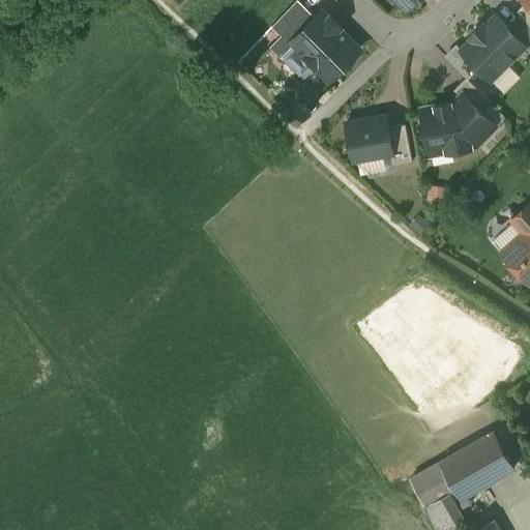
[(300,0),(295,0),(272,25),(282,33),(270,45),(282,56),(284,54),(295,41),(293,39),(317,16),(300,0)]
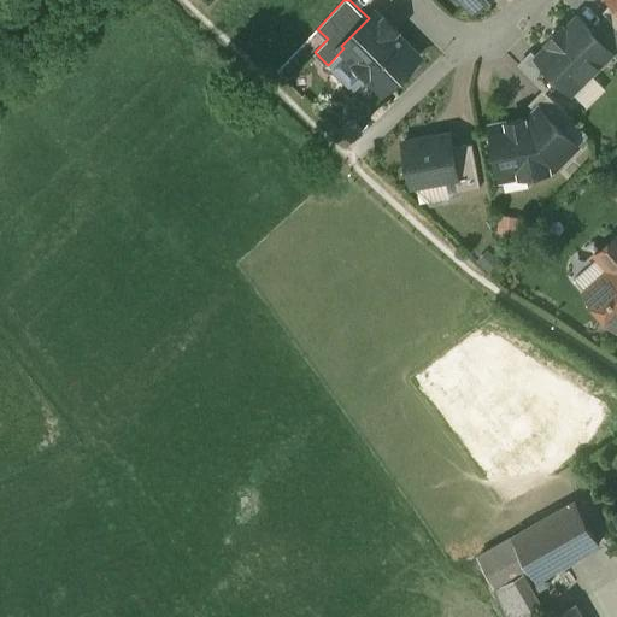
[(616,1),(615,0),(613,0),(603,11),(616,24),(616,1)]
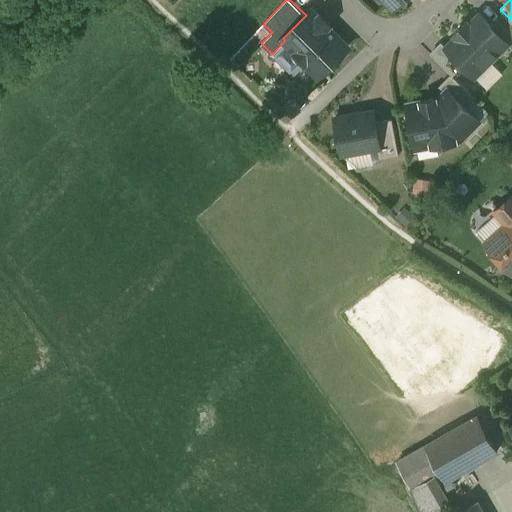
[(318,16),(312,9),(306,15),(283,38),(285,40),(274,52),(277,54),(275,56),(290,71),(292,70),(295,73),(307,62),(319,74),(348,46),(328,25),(330,23),(320,14),(318,16)]
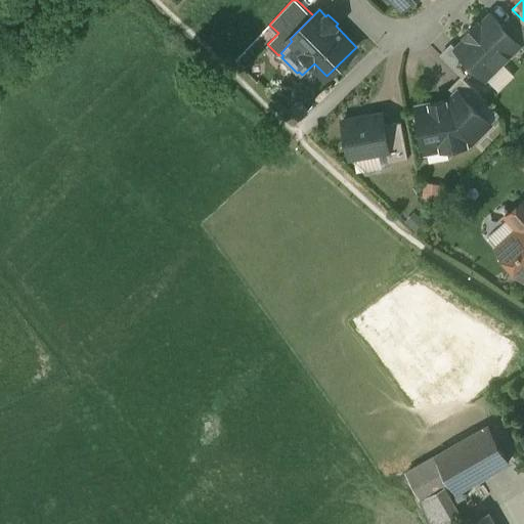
[(490,13),(480,24),(478,22),(466,35),(468,37),(457,47),(466,56),(474,64),(486,76),(519,43),(490,13)]
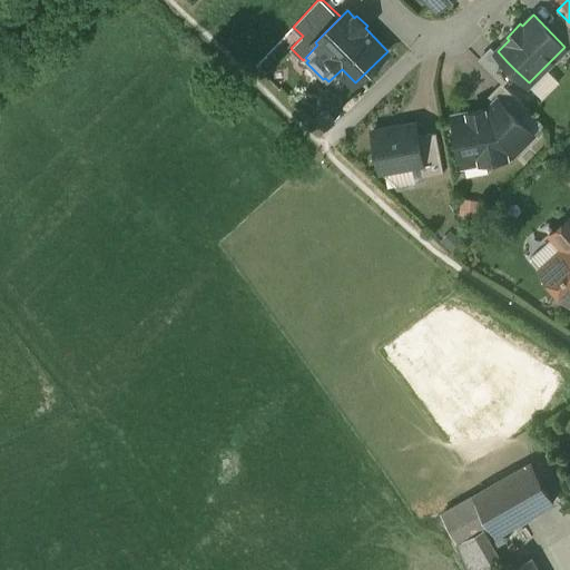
[(493,47),(480,59),(494,74),(507,61),(498,51),(493,47)]
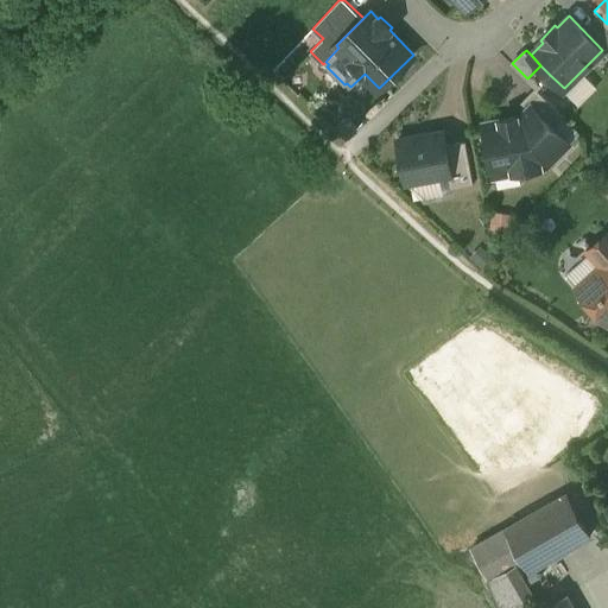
[(540,65),(527,78),(536,87),(537,88),(550,75),(540,65)]
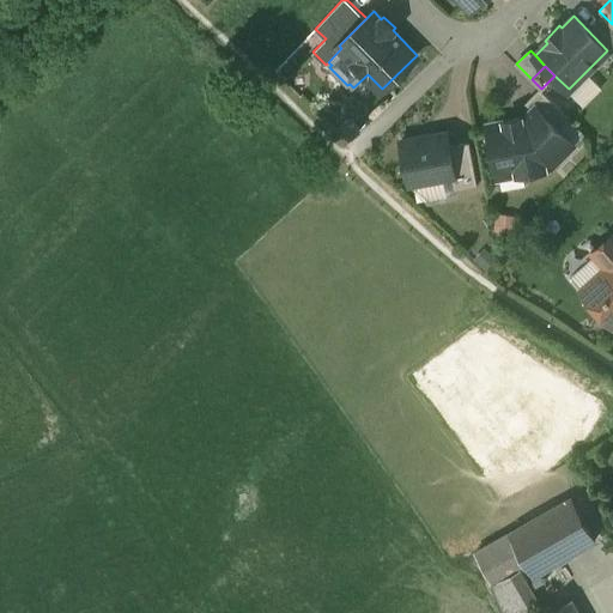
[(541,89),(540,87),(525,102),(532,109),(536,104),(560,128),(570,117),(541,89)]
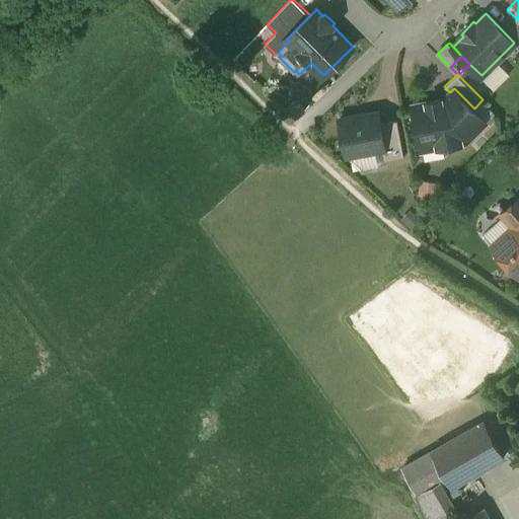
[(450,92),(445,97),(413,103),(422,149),(467,140),(487,121),(474,108),(454,88),(450,92)]
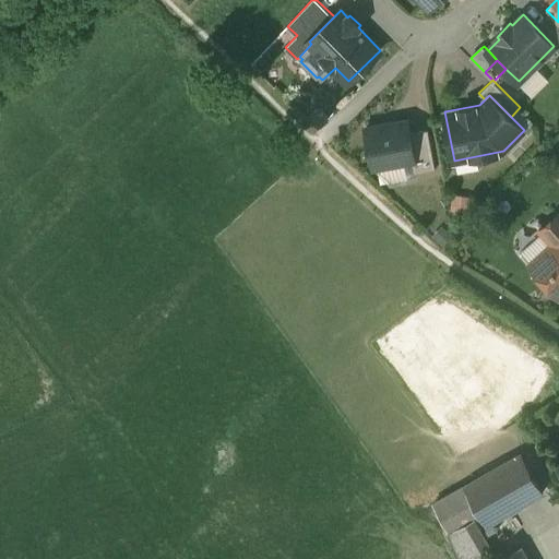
[(407,119),(366,127),(373,166),(412,159),(415,158),(411,132),(407,119)]
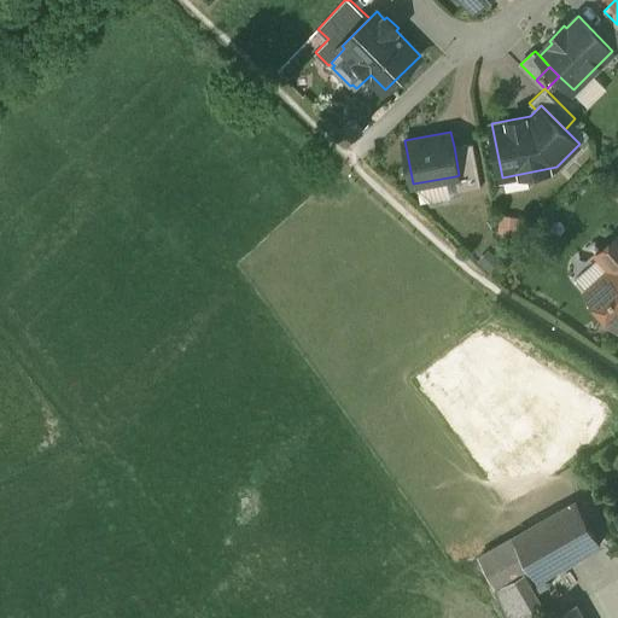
[(473,141),(454,146),(459,175),(455,176),(458,190),(482,186),(473,141)]
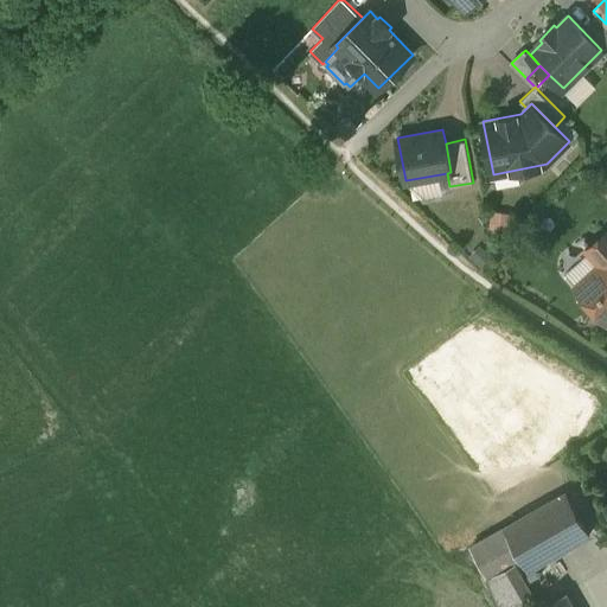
[(606,231),(588,249),(601,263),(600,267),(576,288),(579,291),(577,298),(582,302),(589,304),(606,321),(606,320),(606,231)]
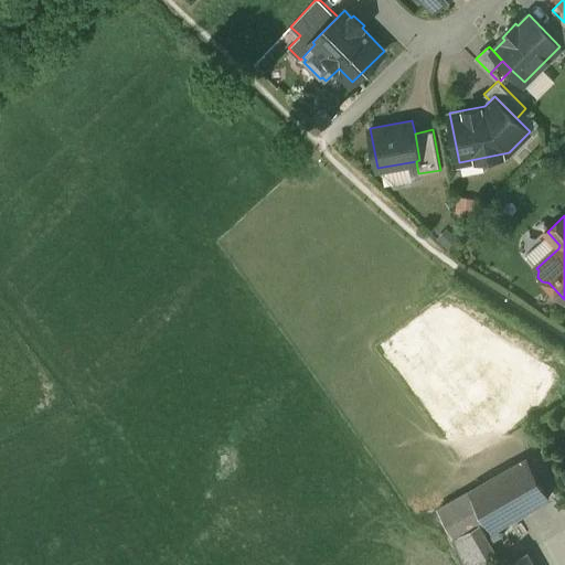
[(523,457),(464,490),(479,519),(486,529),(545,496),(523,457)]
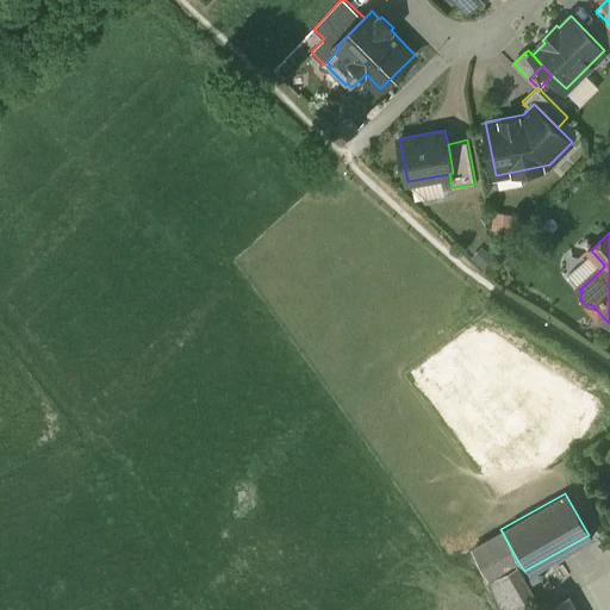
[(517,560),(500,529),(465,549),(498,609),(521,609),(530,605),(508,565),(517,560)]
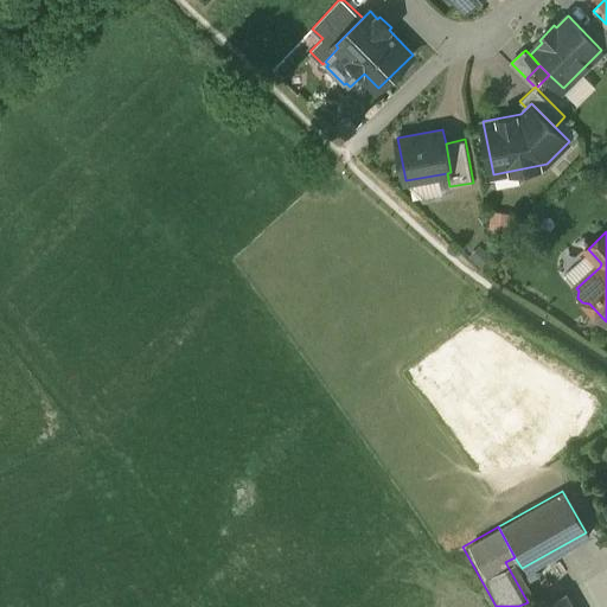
[(564,606),(557,594),(532,606),(564,606)]
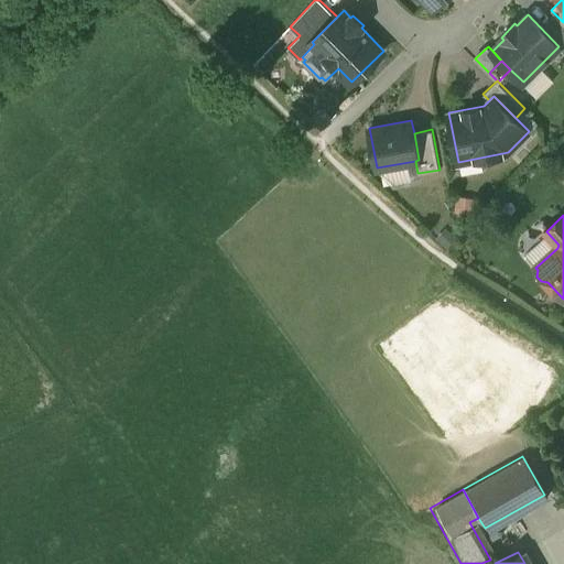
All buildings are outlined.
